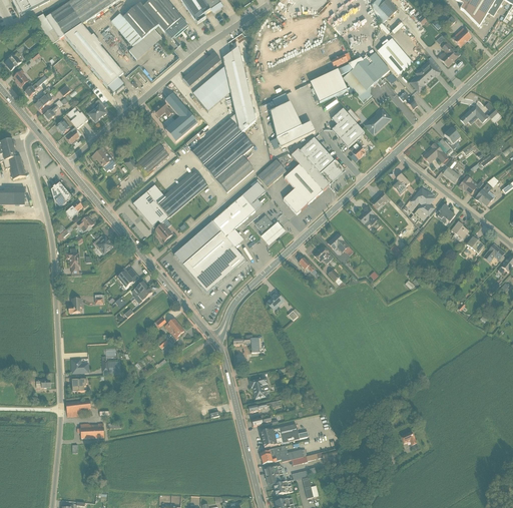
[(12,0),(19,14),(46,0),(12,0)]
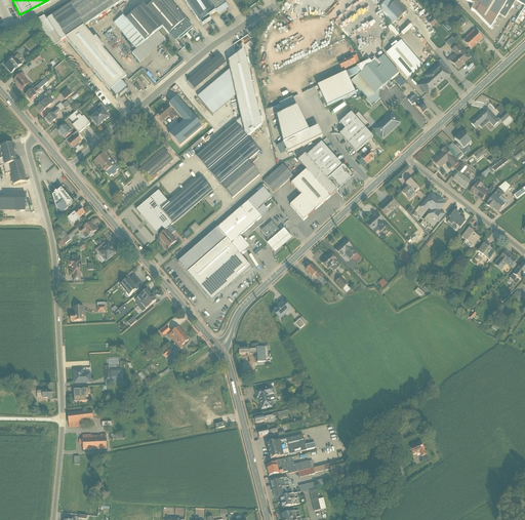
[(72,0),(39,24),(55,44),(65,37),(82,25),(119,0),(189,0),(199,15),(214,5),(219,12),(230,4),(227,0),(72,0)]
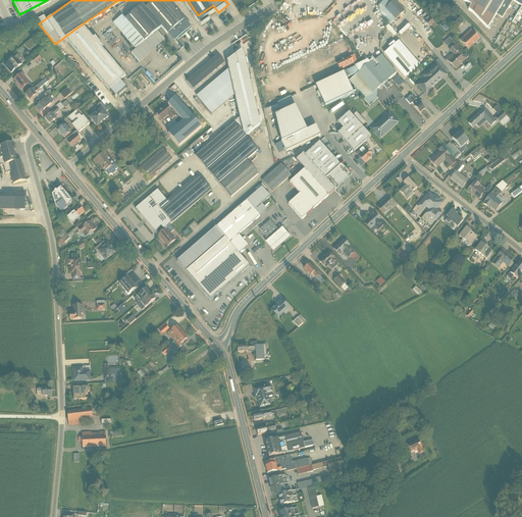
[(122,11),(112,19),(136,46),(162,22),(176,38),(194,22),(173,0),(152,0),(148,4),(144,0),(126,16),(122,11)]
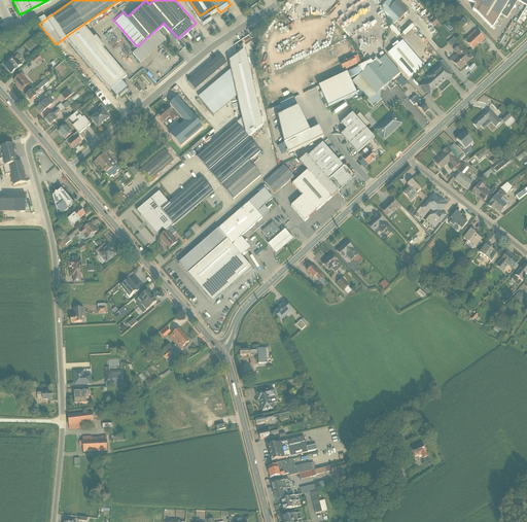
[(394,0),(390,3),(387,0),(384,2),(392,21),(401,16),(412,7),(403,0),(394,0)]
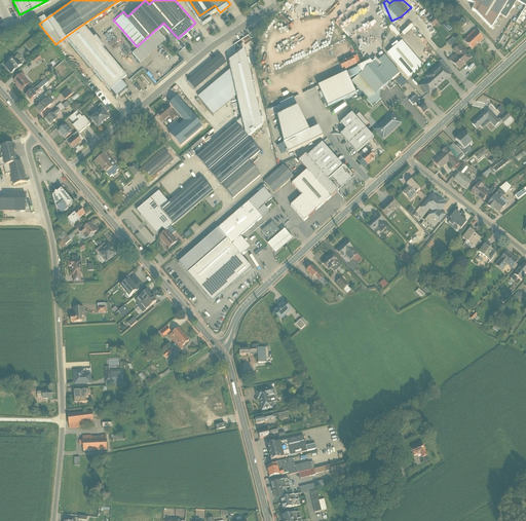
[(481,10),(493,25),(502,10),(508,0),(474,0),(479,3),(476,7),(481,10)]
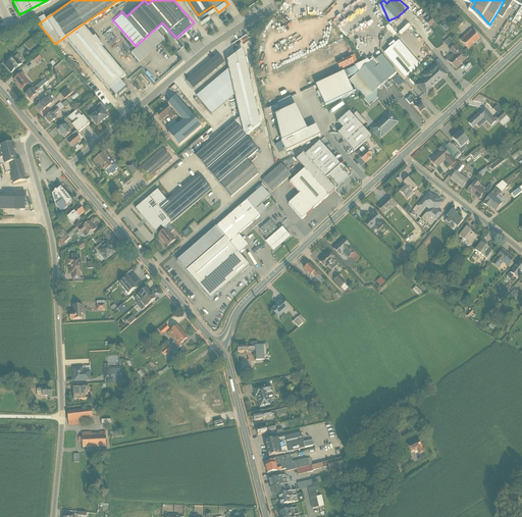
[(504,0),(499,10),(504,12),(512,0),(521,0),(504,0)]
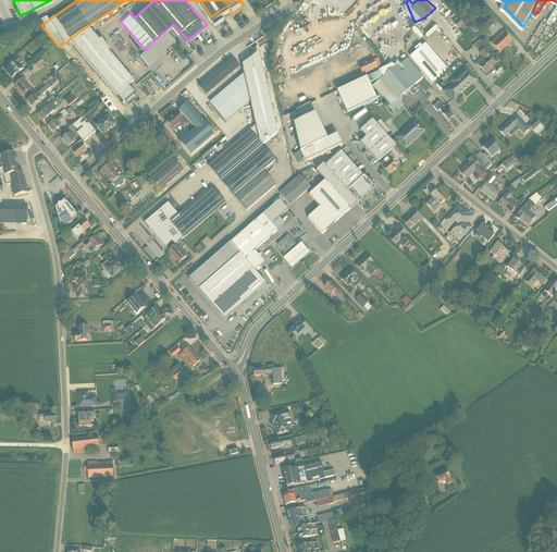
[(490,12),(485,17),(491,23),(495,17),(490,12)]
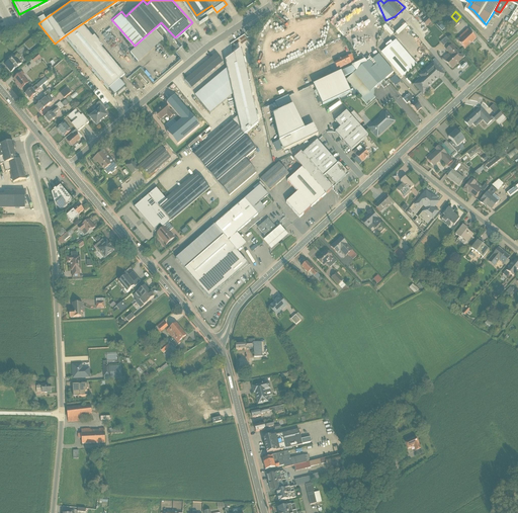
[(427,13),(423,17),(427,21),(431,16),(427,13)]
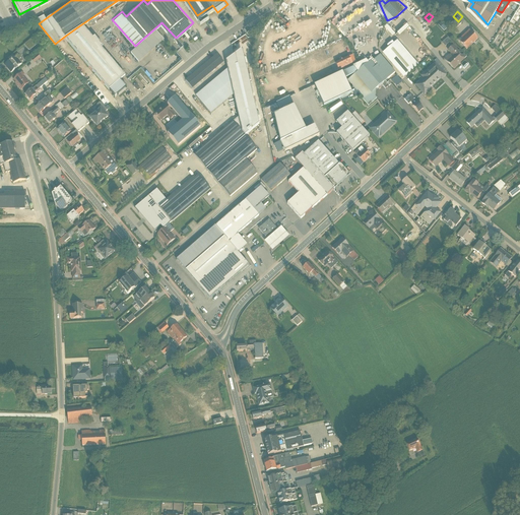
[(384,19),(381,22),(390,31),(393,29),(384,19)]
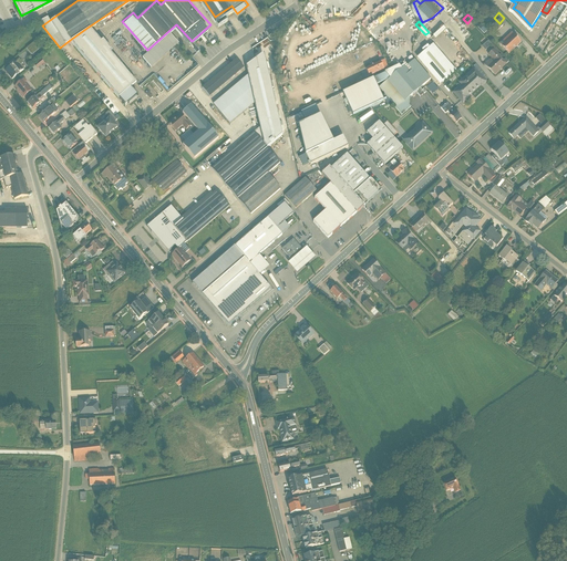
[(440,28),(442,30),(445,27),(441,21),(430,31),(433,33),(440,28)]
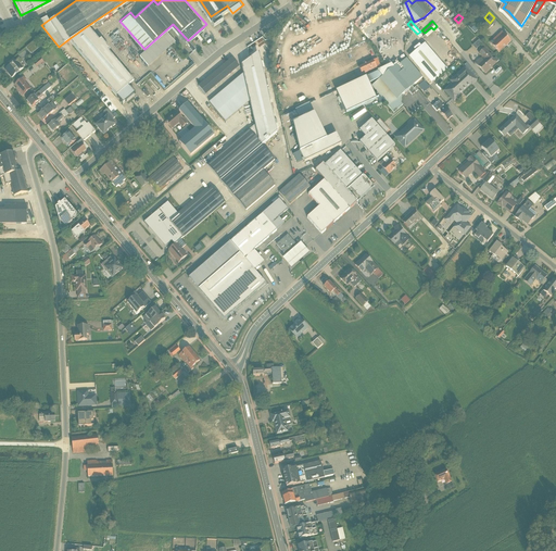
[(68,39),(122,101),(134,91),(127,84),(131,79),(87,26),(68,39)]
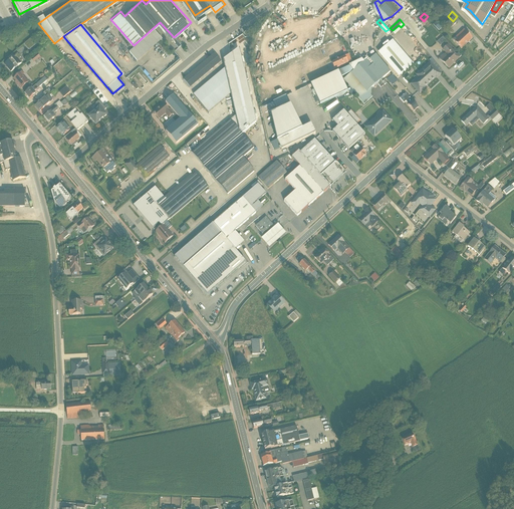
[(463,44),(474,34),(467,26),(455,35),(463,44)]
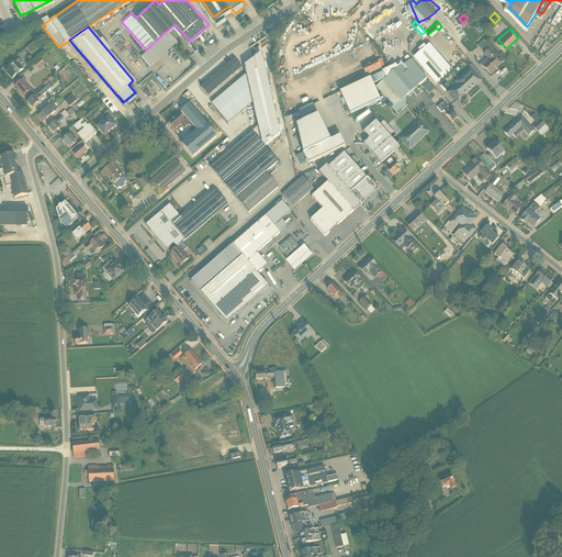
[(107,34),(112,42),(116,39),(111,31),(107,34)]
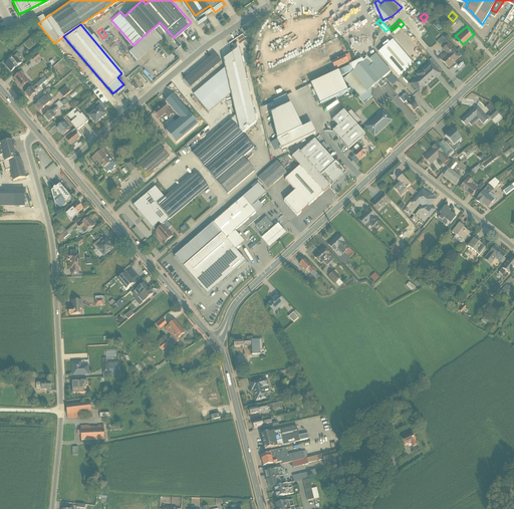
[(437,41),(442,36),(439,32),(433,37),(437,41)]
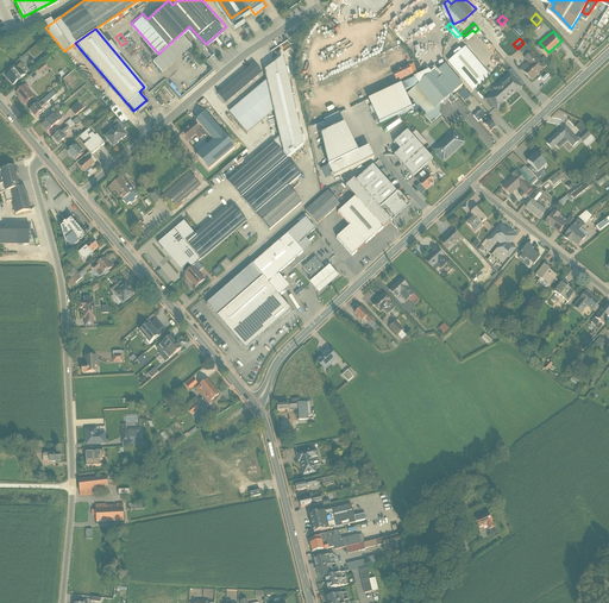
[(464,45),(449,60),(473,87),(491,70),(485,63),(484,64),(472,51),(470,52),(464,45)]
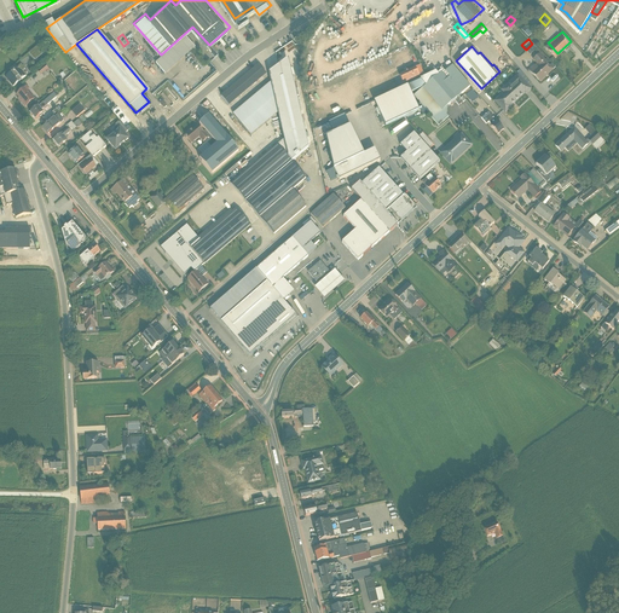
[(541,77),(554,65),(541,51),(534,56),(537,59),(530,65),(541,77)]
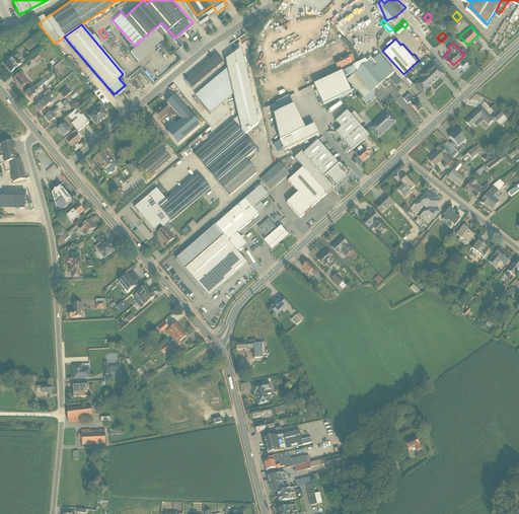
[(226,60),(237,114),(233,119),(243,133),(258,122),(241,47),(226,60)]
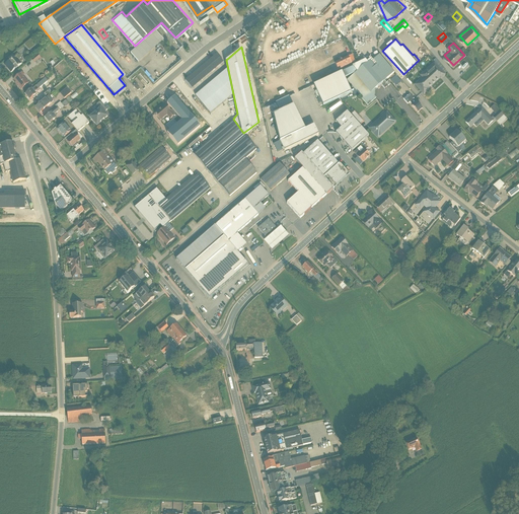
[(216,52),(181,79),(189,87),(223,61),(216,52)]
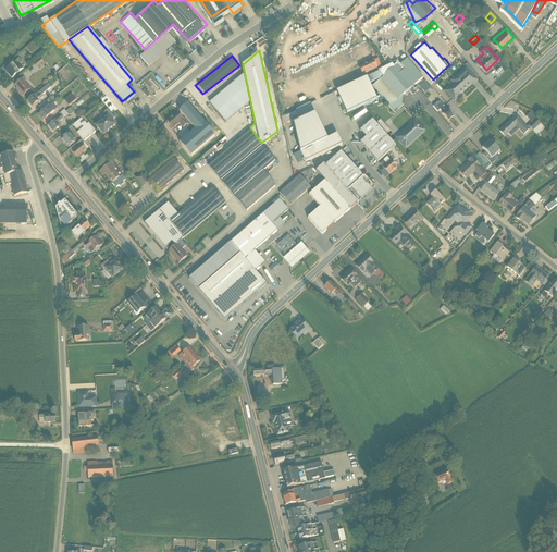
[(378,56),(360,63),(363,71),(381,62),(378,56)]
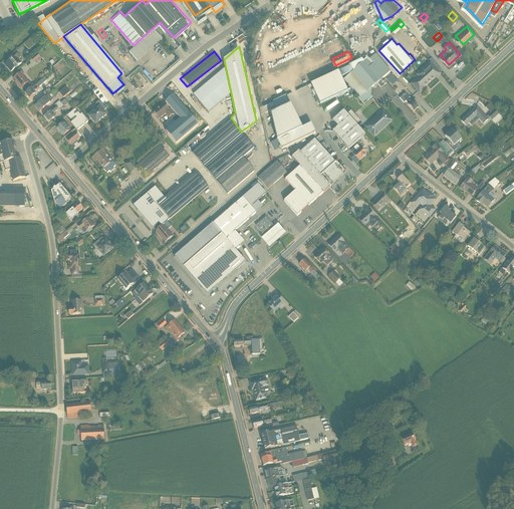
[(16,54),(7,61),(9,64),(8,65),(11,69),(21,62),(16,54)]
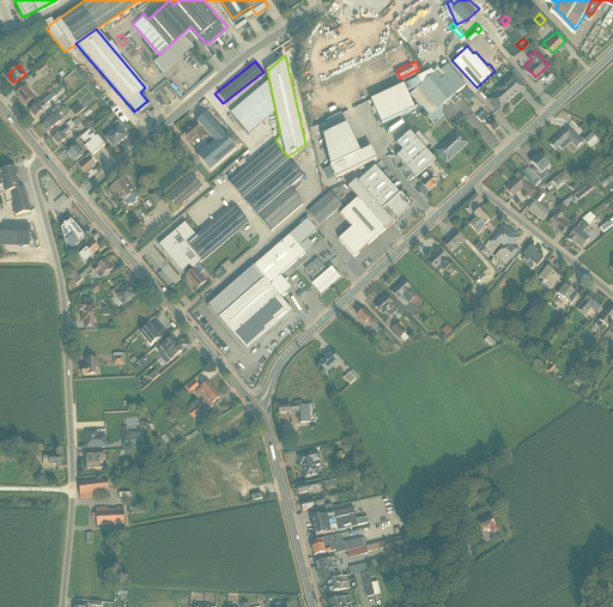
[(432,66),(407,79),(414,95),(437,120),(445,113),(444,99),(457,89),(438,70),(436,71),(432,66)]
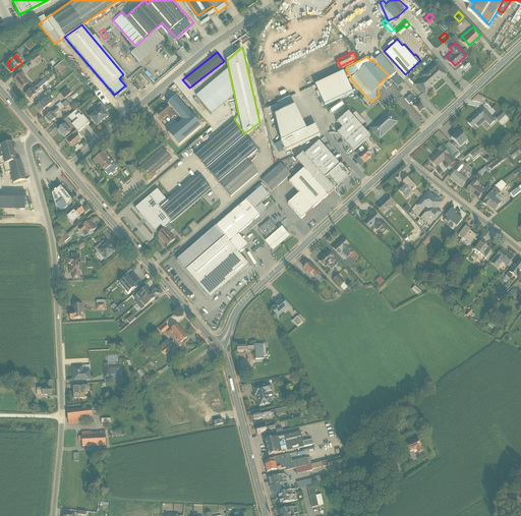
[(426,91),(448,71),(437,59),(422,72),(424,74),(417,81),(426,91)]
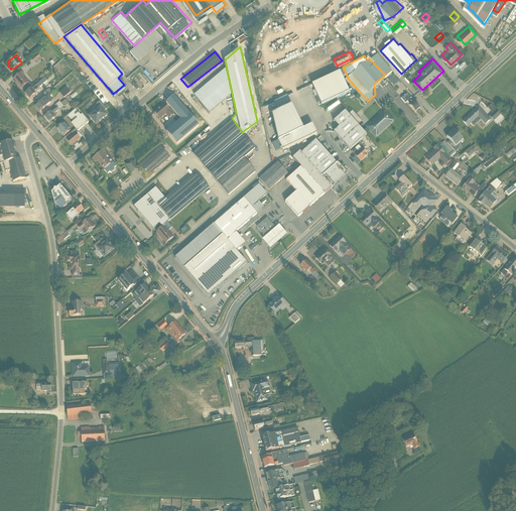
[(23,69),(14,77),(21,86),(29,80),(24,73),(25,72),(23,69)]
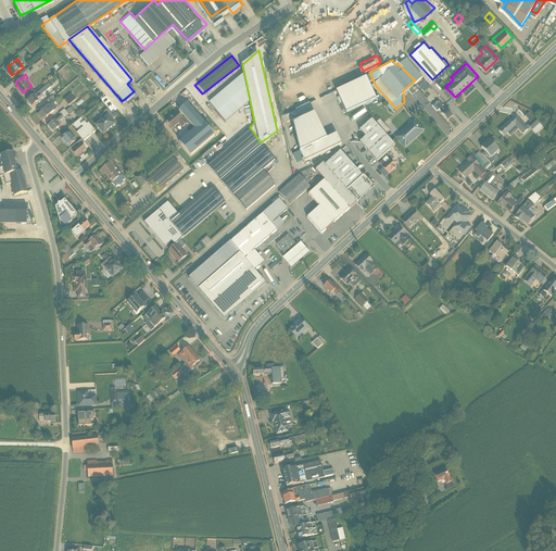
[(235,75),(205,98),(222,119),(239,105),(240,108),(245,104),(243,101),(247,99),(238,88),(243,85),(235,75)]
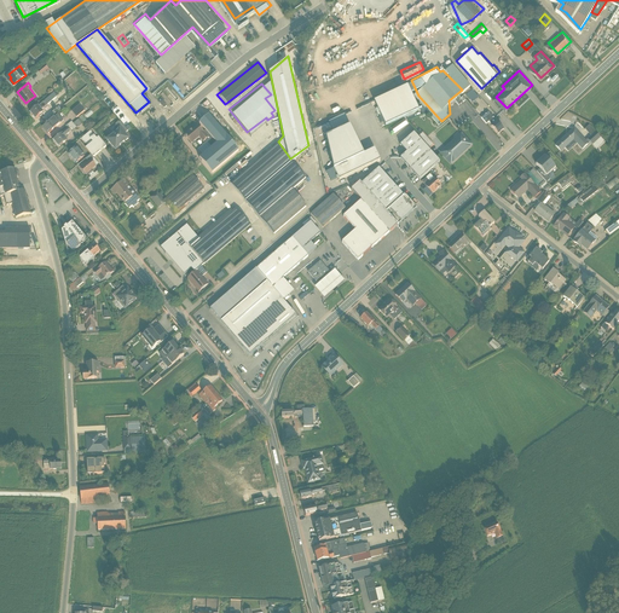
[(405,85),(374,99),(385,121),(416,107),(405,85)]
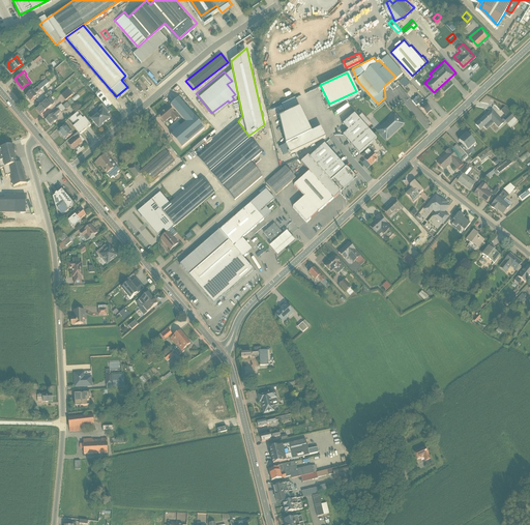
[(47,78),(27,94),(32,100),(39,94),(36,91),(50,81),(47,78)]
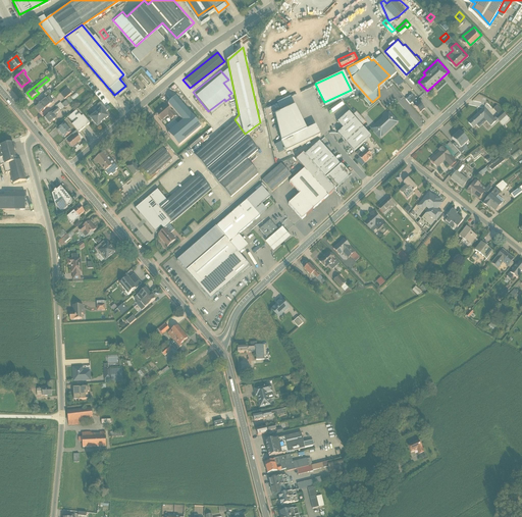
[(48,95),(36,105),(41,111),(49,104),(47,101),(50,98),(48,95)]
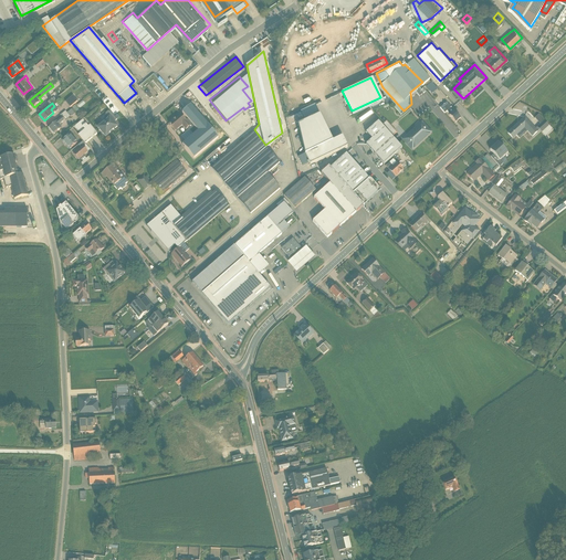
[(448,108),(457,118),(461,114),(453,104),(448,108)]
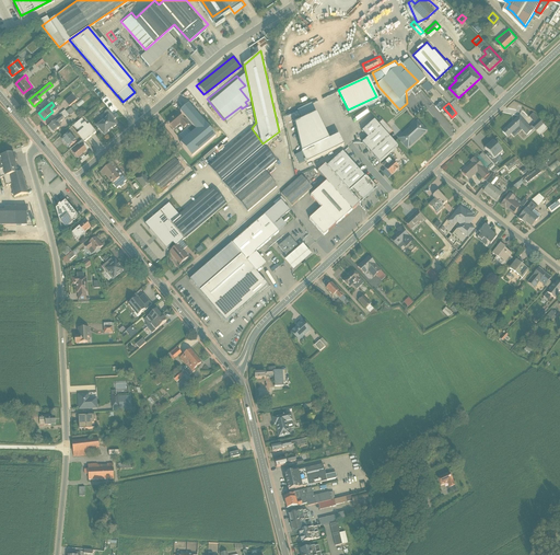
[(178,110),(168,117),(176,127),(182,123),(184,126),(189,123),(178,110)]
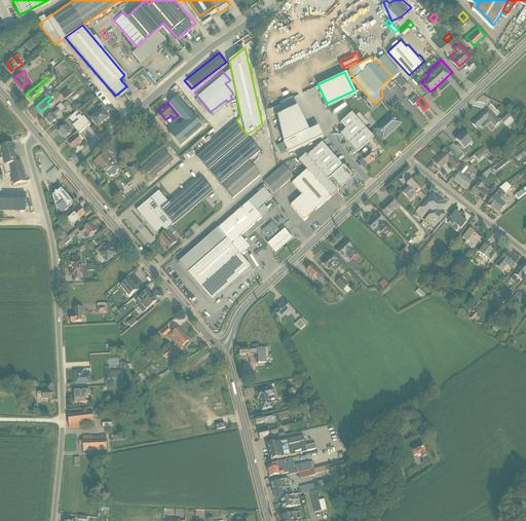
[(223,111),(225,113),(232,106),(230,104),(223,111)]
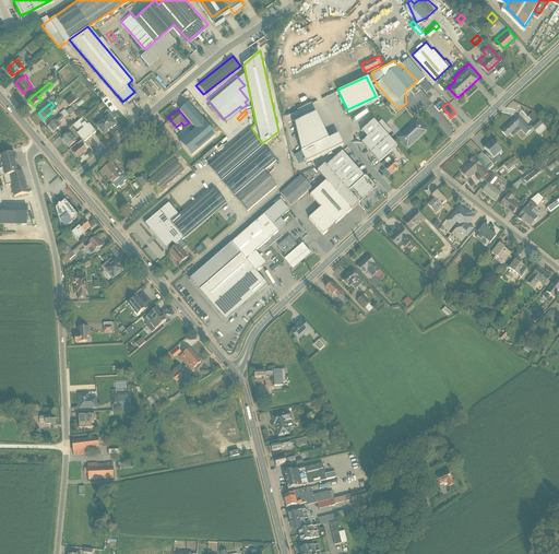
[(316,110),(294,121),(300,150),(305,160),(342,142),(337,132),(329,137),(316,110)]
